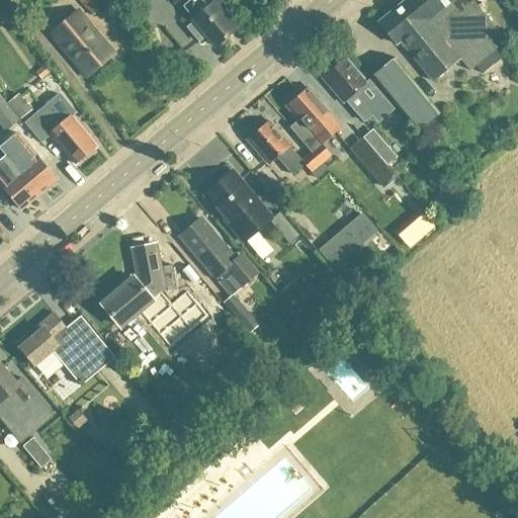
[(97,0),(82,0),(92,13),(102,6),(97,0)]
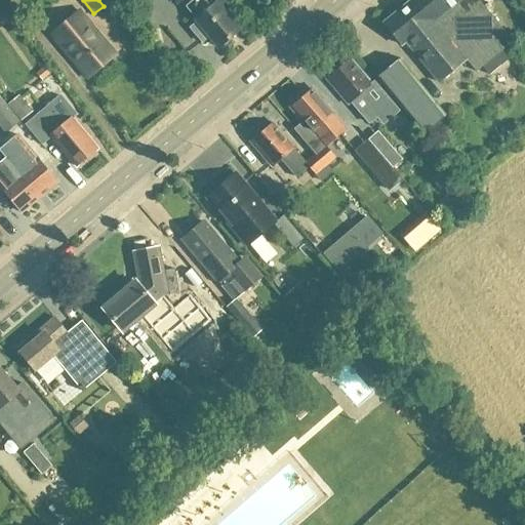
[(224,7),(228,3),(225,0),(206,0),(213,8),(198,21),(220,48),(242,30),(224,7)]
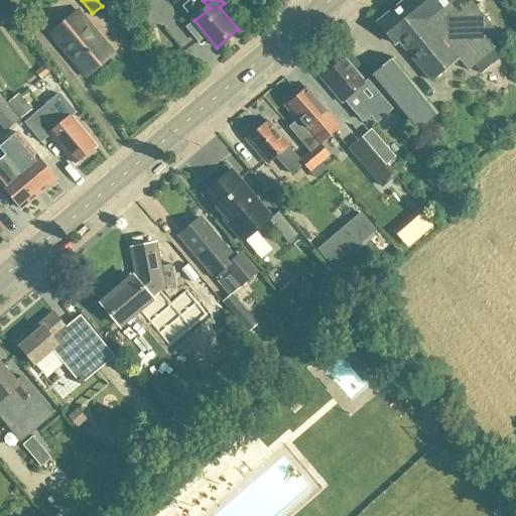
[(468,70),(475,65),(481,73),(500,57),(494,49),(505,40),(472,0),(402,0),(377,21),(395,43),(398,40),(431,81),(459,58),(468,70)]
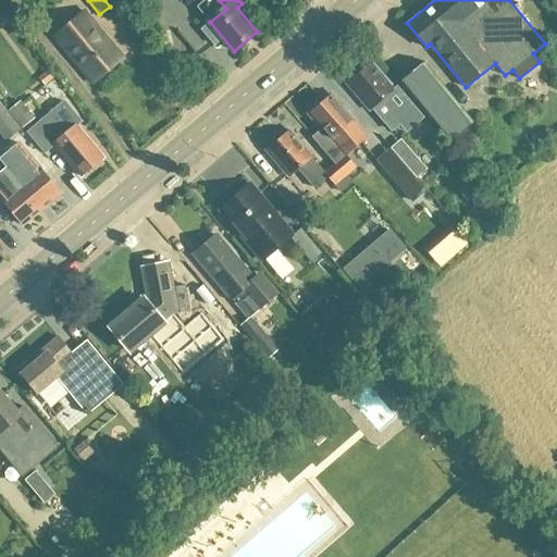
[(95,81),(123,57),(85,11),(57,35),(95,81)]
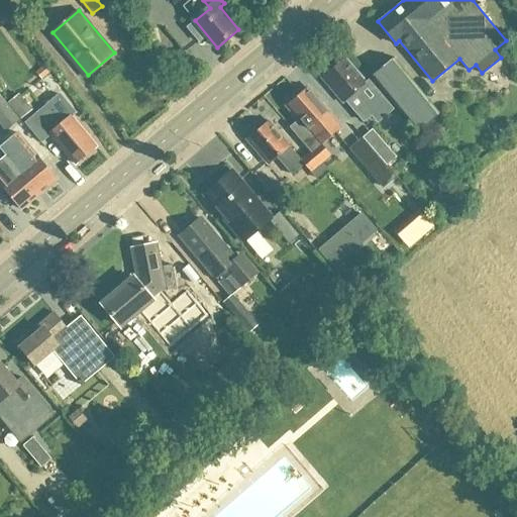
[(342,58),(333,66),(330,65),(325,70),(325,73),(322,76),(345,103),(346,102),(357,114),(363,120),(370,113),(376,120),(392,107),(368,79),(364,82),(342,58)]
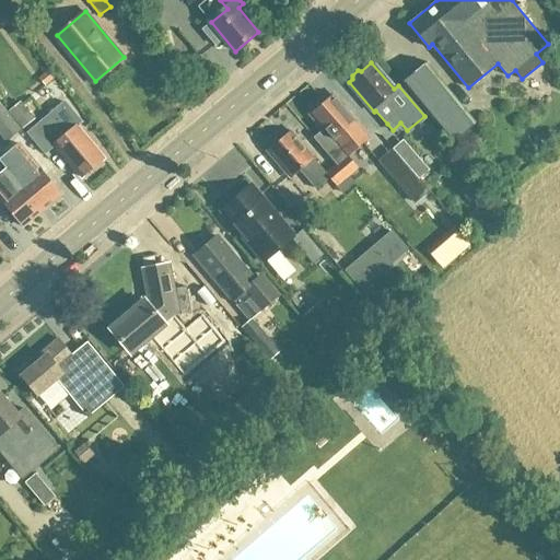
[(478,123),(427,62),(401,83),(453,143),(478,123)]
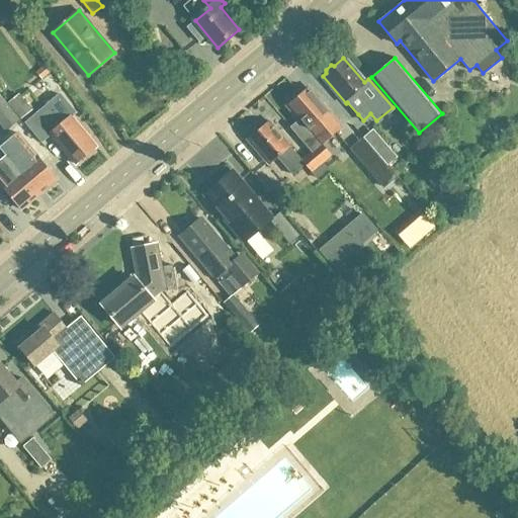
[(307,88),(297,96),(294,95),(289,100),(289,103),(287,105),(300,120),(291,128),(309,147),(321,136),(313,127),(318,123),(325,132),(337,121),(332,116),(334,114),(331,111),(322,101),(321,102),(307,88)]
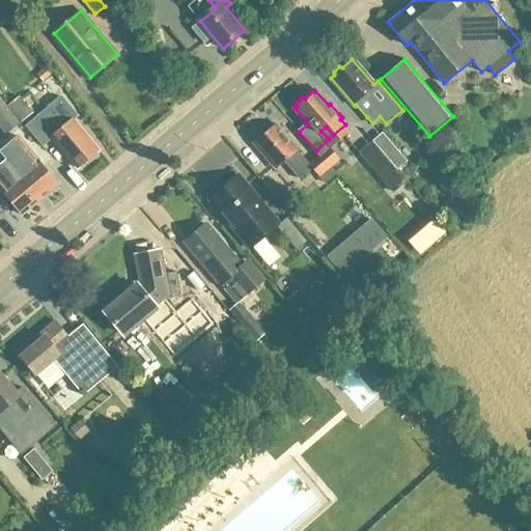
[(32,112),(20,94),(10,103),(23,119),(32,112)]
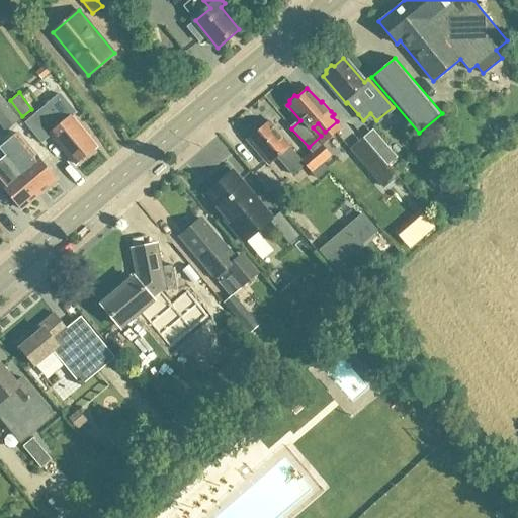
[(0,122),(6,131),(20,120),(0,94),(0,122)]
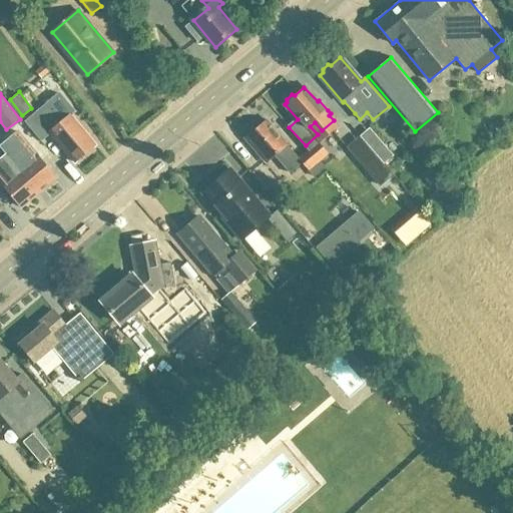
[(35,114),(75,161),(96,143),(71,113),(62,120),(48,102),(35,114)]
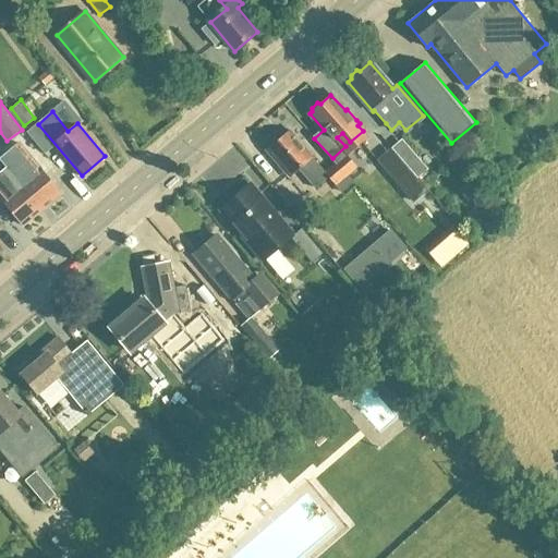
[(336,185),(346,177),(335,164),(325,172),(313,158),(315,157),(305,145),(303,147),(289,131),(279,140),(276,138),(270,144),(270,147),(268,149),(281,166),(279,167),(284,173),(287,172),(291,177),(299,170),(315,189),(328,178),(336,185)]
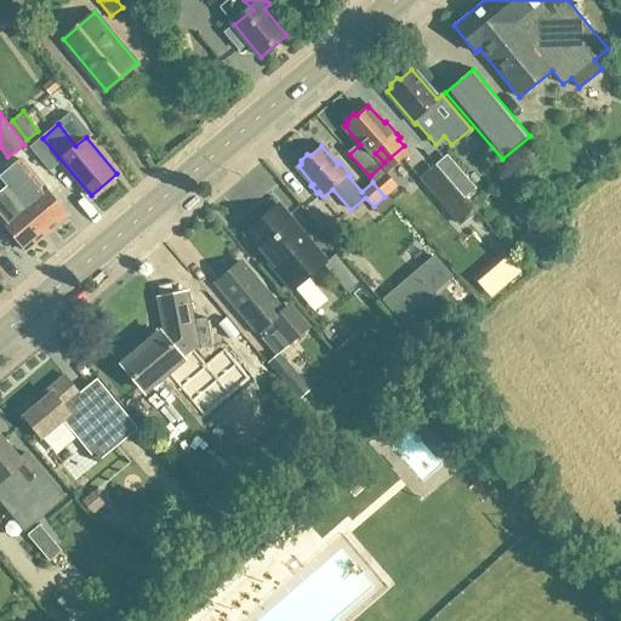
[(516,165),(534,160),(530,151),(513,155),(516,165)]
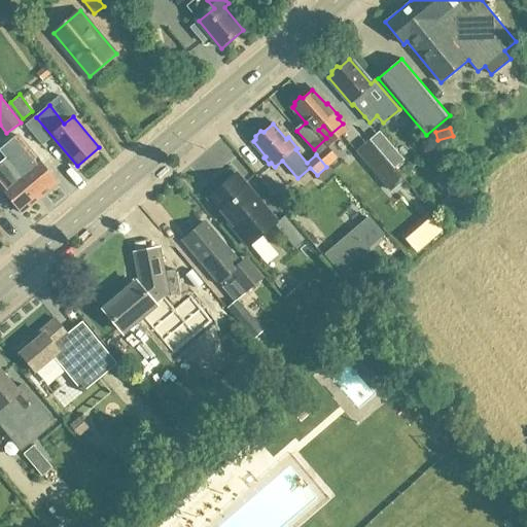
[(13,147),(5,153),(5,154),(40,197),(59,181),(28,144),(18,152),(13,147)]
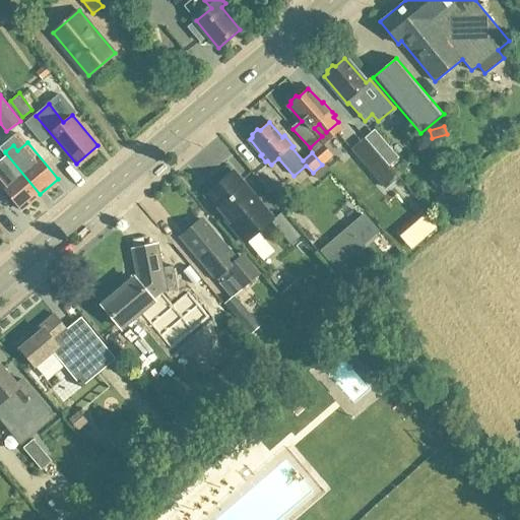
[(322,143),(312,152),(322,165),(332,156),(322,143)]
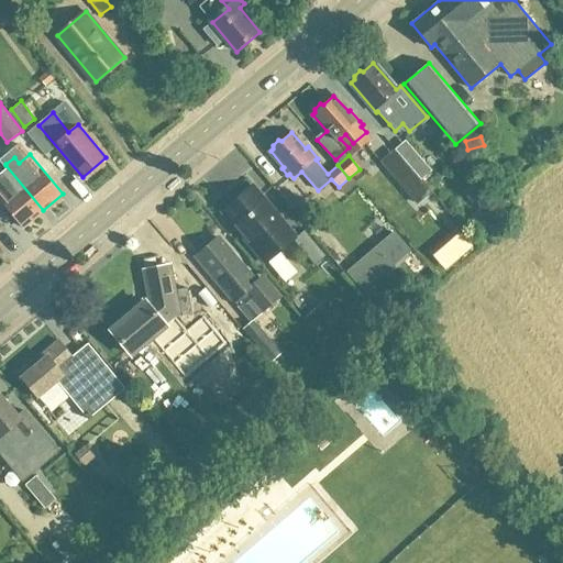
[(420,156),(408,166),(420,181),(432,172),(420,156)]
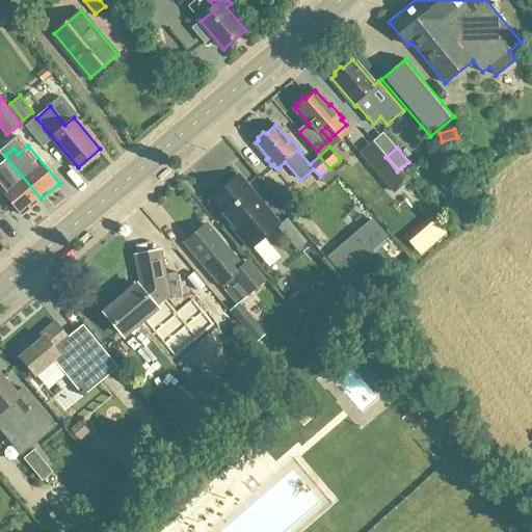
[(0,150),(0,186),(22,213),(41,198),(5,156),(5,155),(1,150),(0,150)]
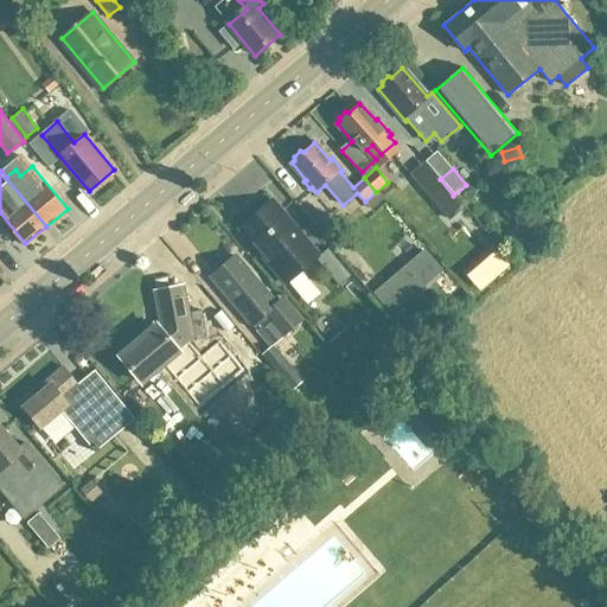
[(441,181),(426,193),(449,221),(464,209),(453,196),(441,181)]
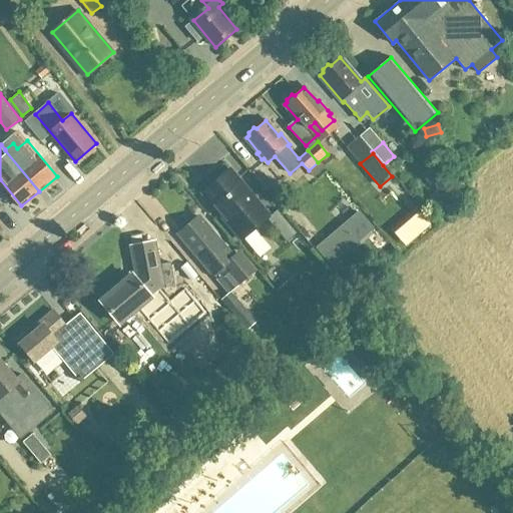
[(218,172),(207,181),(210,184),(201,192),(241,239),(241,238),(255,227),(270,215),(229,168),(220,175),(218,172)]
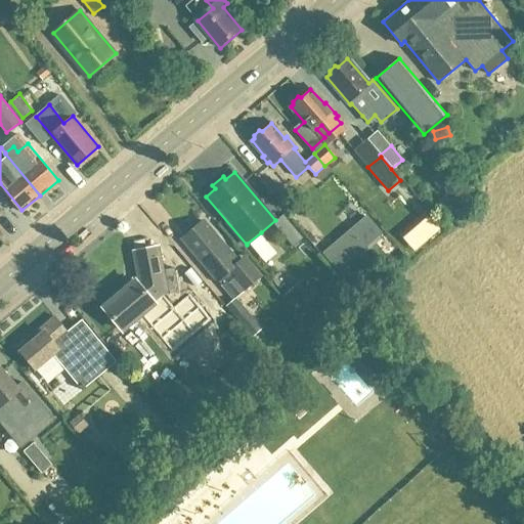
[(274,224),(294,248),(303,239),(284,216),(274,224)]
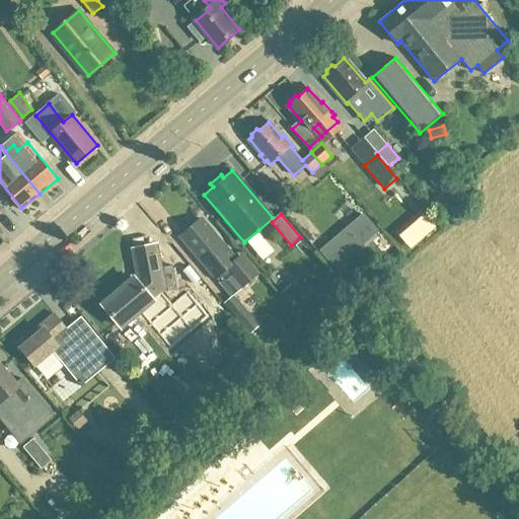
[(180,236),(216,279),(219,282),(223,282),(232,275),(242,287),(257,274),(242,256),(236,262),(201,219),(193,226),(189,226),(182,231),(182,235),(180,236)]
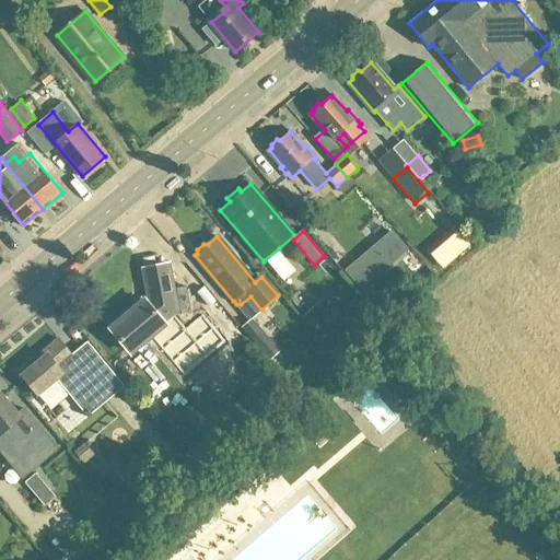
[(363,292),(386,272),(370,252),(346,271),(363,292)]
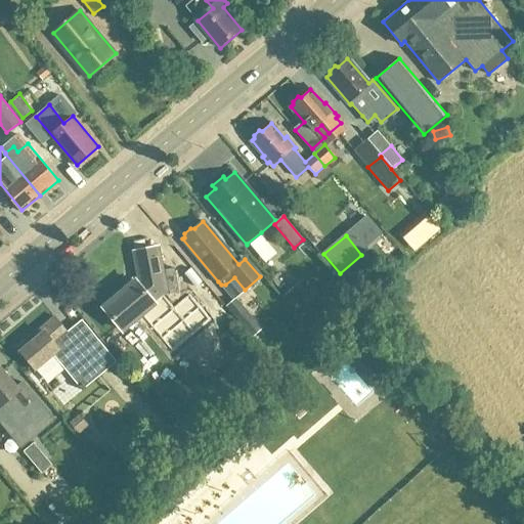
[(173,352),(210,320),(189,296),(174,309),(162,295),(166,292),(158,248),(135,252),(140,281),(137,284),(136,282),(104,310),(122,332),(143,313),(154,326),(151,329),(173,352)]
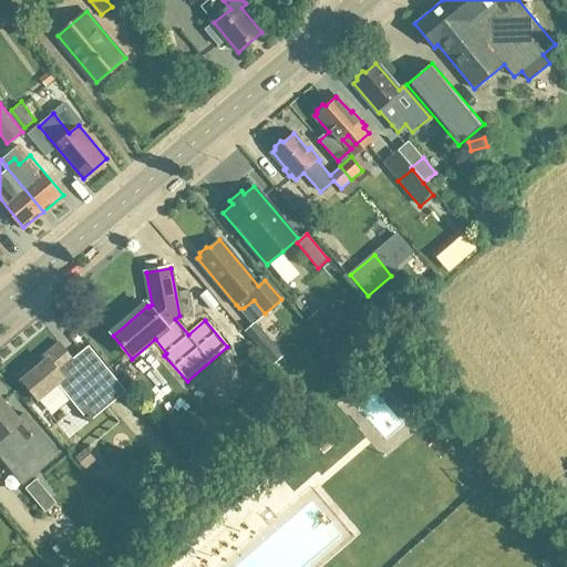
[(353,362),(394,323),(375,303),(334,342),(353,362)]
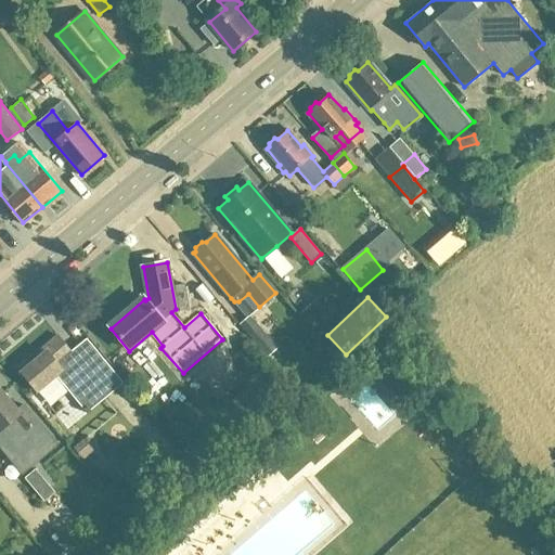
[(250,317),(247,319),(239,325),(255,344),(266,334),(250,317)]
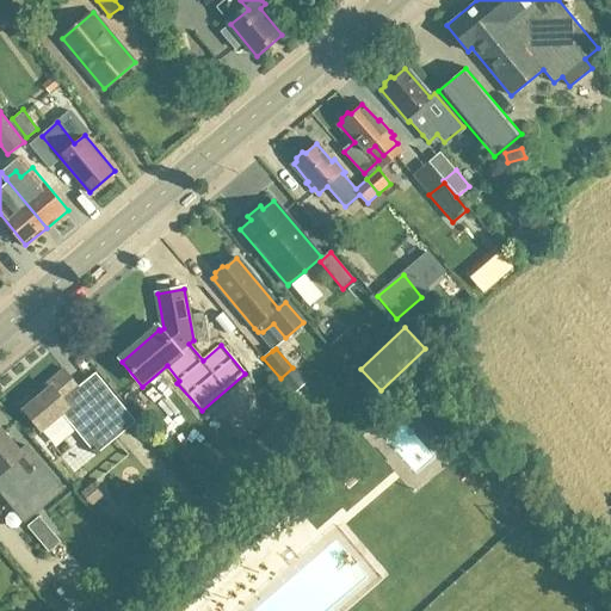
[(23,411),(26,414),(23,418),(34,430),(37,427),(41,431),(63,412),(86,439),(107,420),(119,434),(136,420),(96,372),(93,375),(94,377),(97,375),(102,381),(85,394),(65,370),(43,387),(47,390),(23,411)]
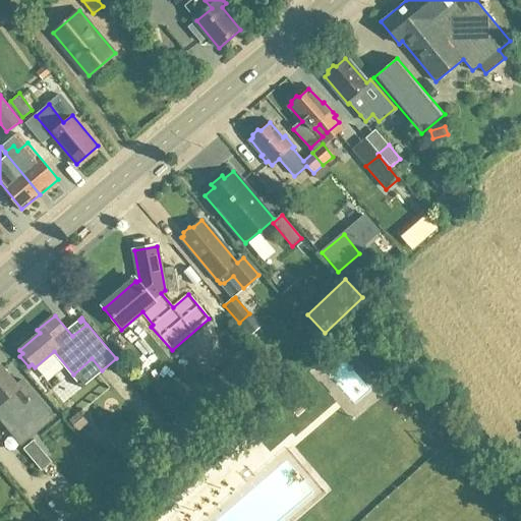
[(25,404),(35,396),(21,380),(16,385),(0,365),(0,406),(0,407),(1,406),(18,426),(33,413),(25,404)]
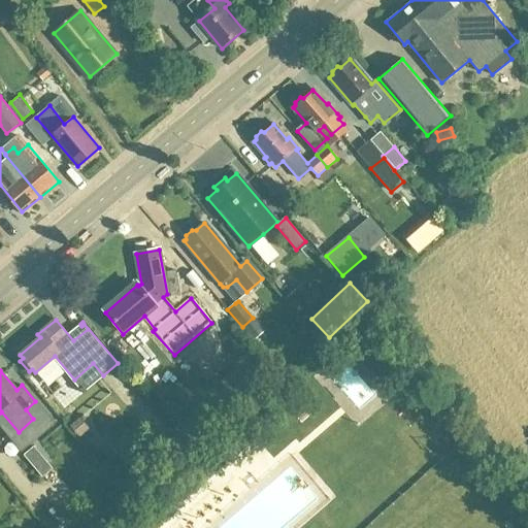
[(243,428),(143,515),(155,527),(157,527),(185,504),(183,501),(254,440),(243,428)]
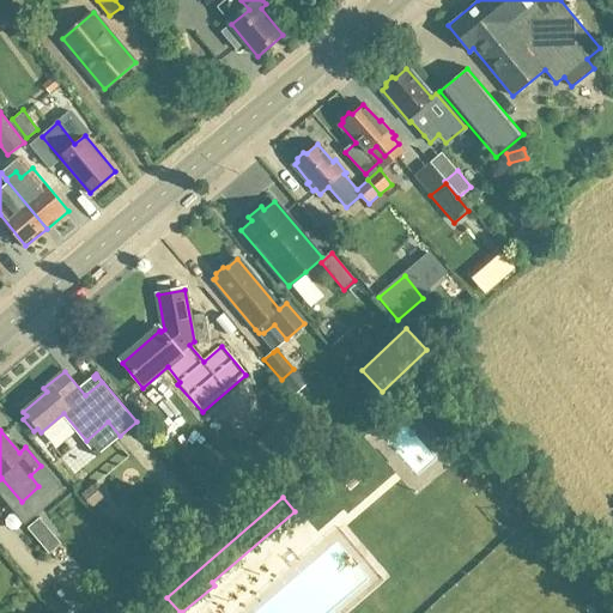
[(50,554),(61,545),(40,519),(28,528),(50,554)]
